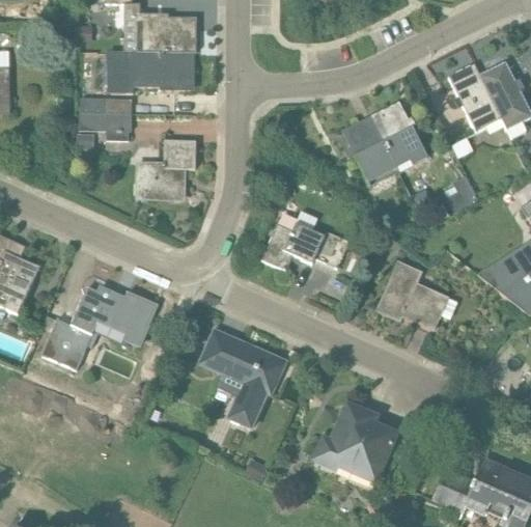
[(132,52),(196,53),(196,18),(169,17),(169,12),(123,12),(123,51),(132,51),(132,52)]
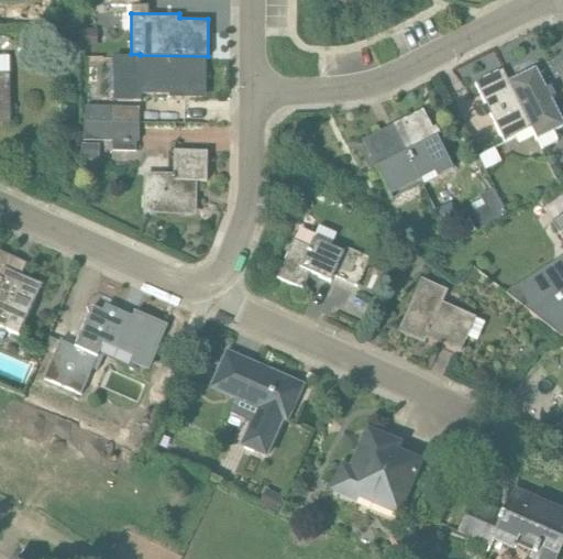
[(79,44),(97,44),(98,26),(79,25),(79,44)]
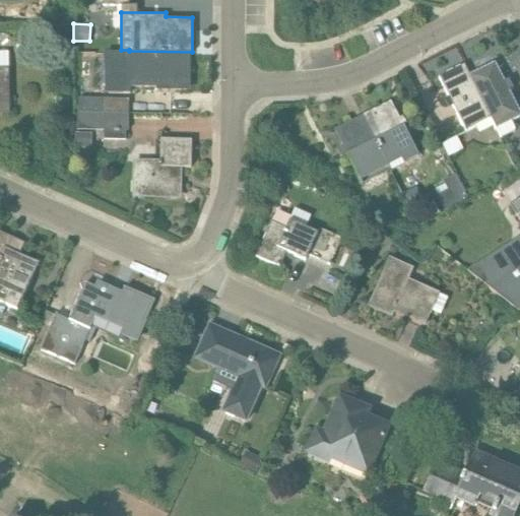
[(156,84),(156,85),(187,85),(187,52),(192,52),(129,51),(129,84),(156,84)]
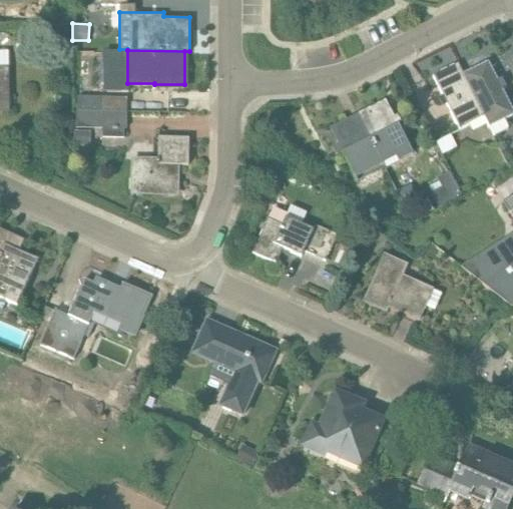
[(463,72),(484,115),(489,125),(512,113),(512,110),(488,59),(463,72)]
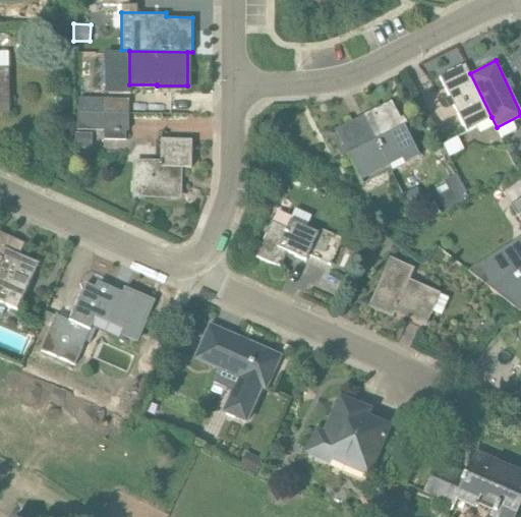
[(467,129),(491,117),(470,73),(465,62),(440,75),(467,129)]
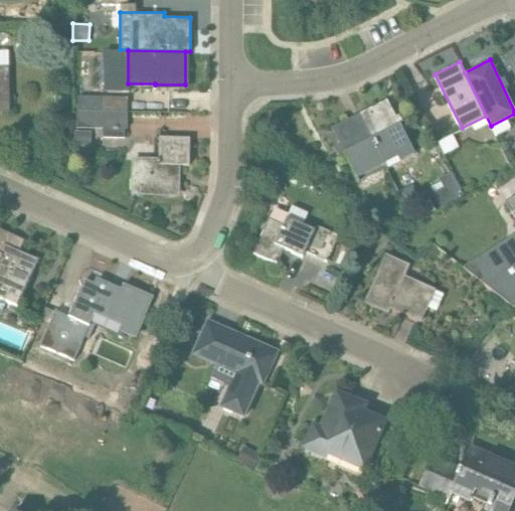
[(127,110),(128,96),(78,95),(76,109),(101,110),(127,110)]
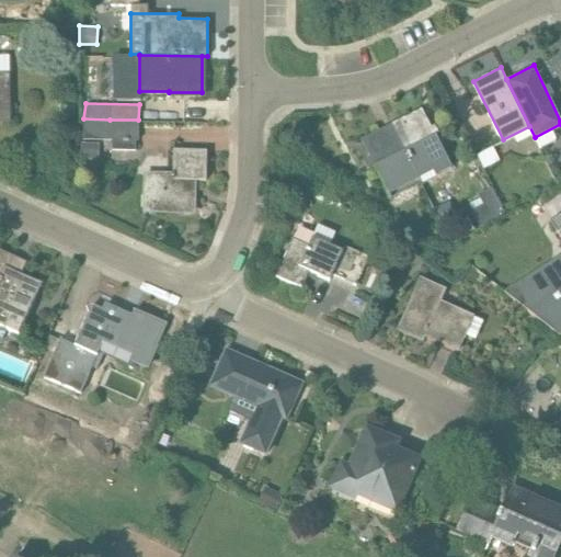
[(421,181),(450,166),(421,108),(390,123),(421,181)]
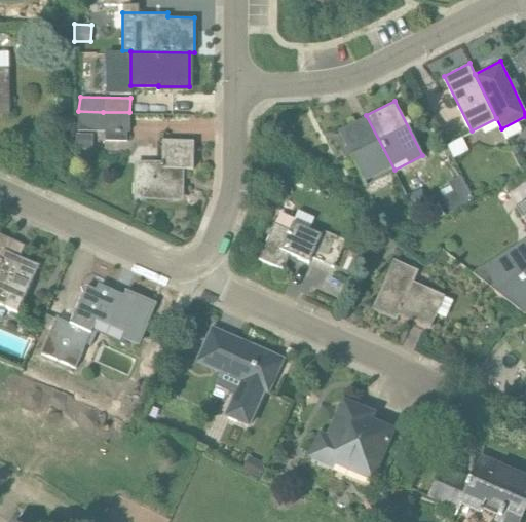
[(129,112),(103,112),(78,111),(77,129),(105,131),(105,140),(127,140),(127,129),(129,129),(129,112)]
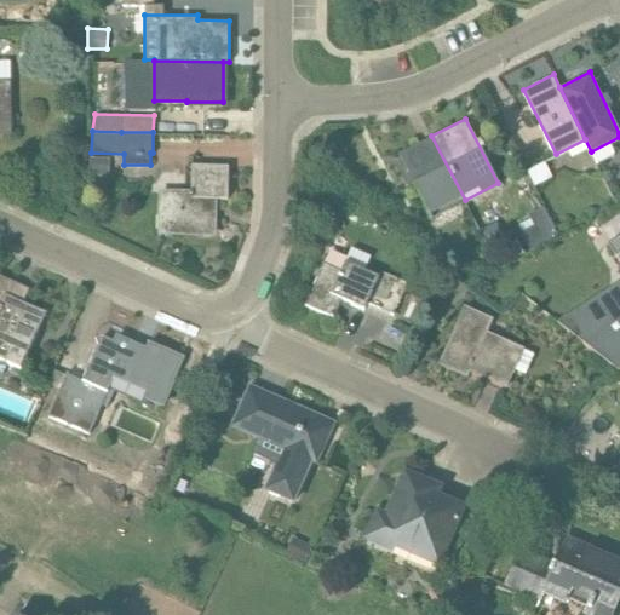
[(431,217),(465,200),(431,136),(399,153),(408,172),(405,173),(409,184),(413,182),(431,217)]
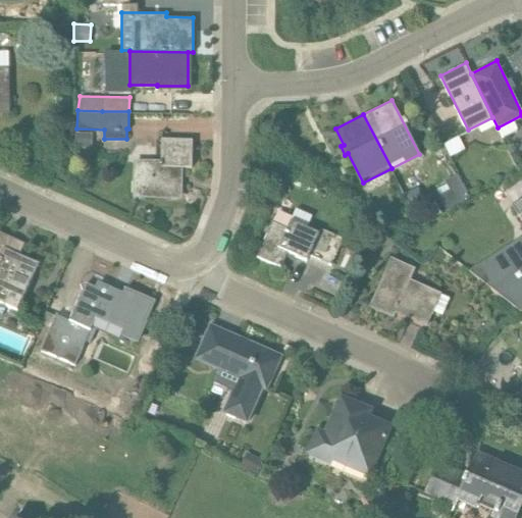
[(75,146),(92,146),(92,132),(75,131),(75,146)]
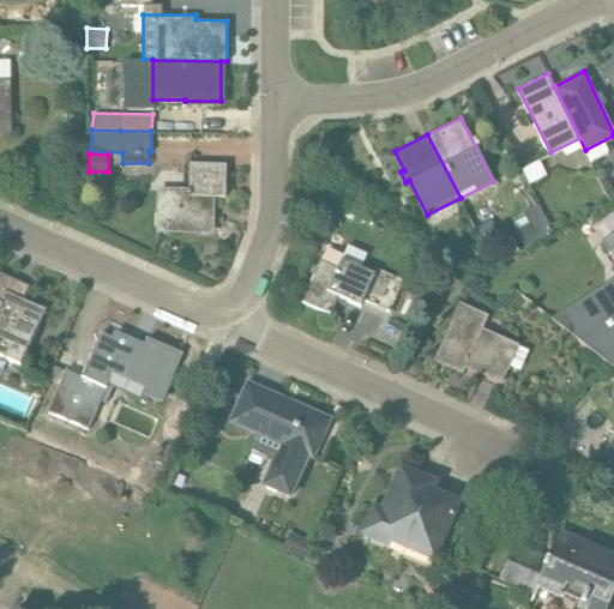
[(190,186),(160,186),(158,229),(198,229),(198,217),(211,217),(212,196),(226,196),(226,163),(190,162),(190,186)]
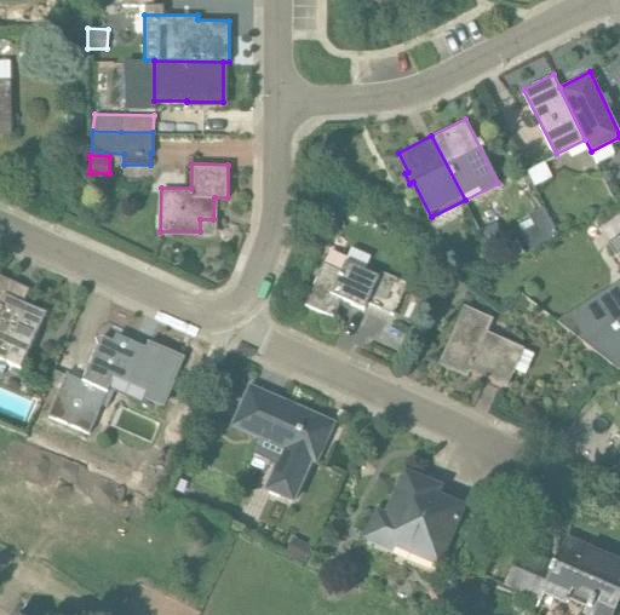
[(36,174),(33,190),(49,194),(52,179),(36,174)]
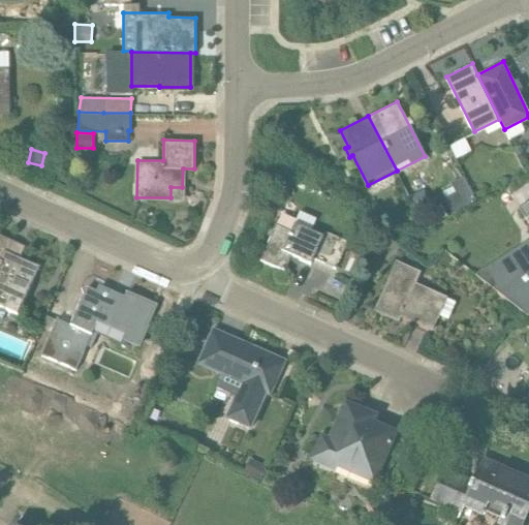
[(268,156),(274,165),(285,158),(278,149),(268,156)]
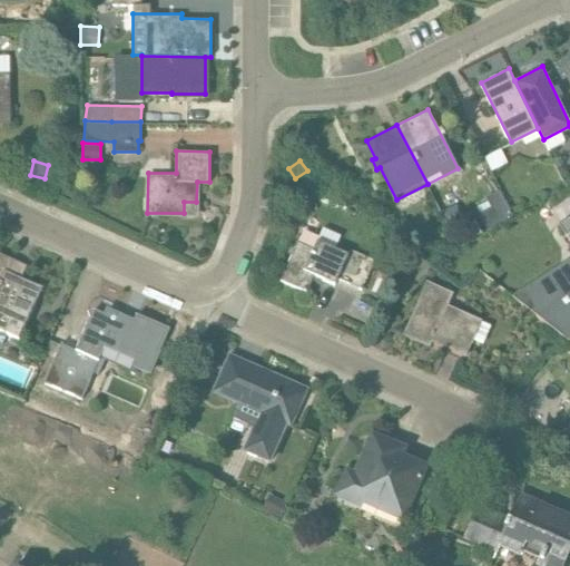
[(513,214),(500,188),(487,195),(492,205),(500,222),(513,214)]
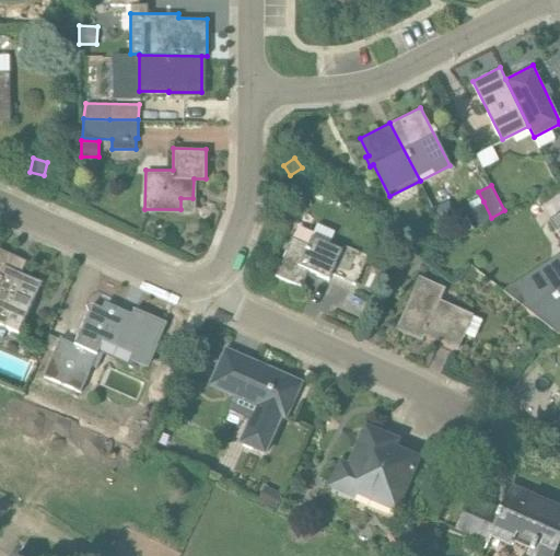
[(455,213),(448,199),(434,206),(441,220),(455,213)]
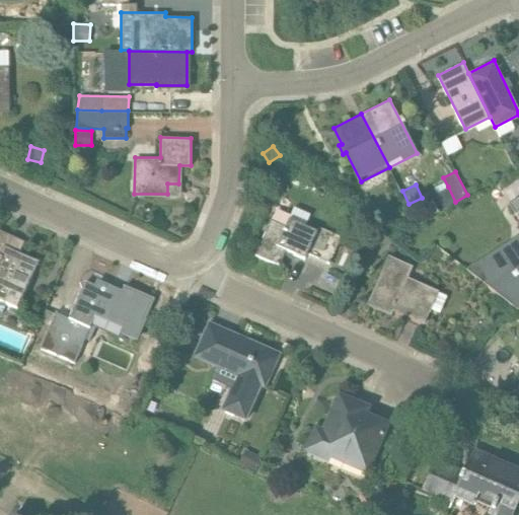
[(439,203),(435,196),(422,202),(426,210),(439,203)]
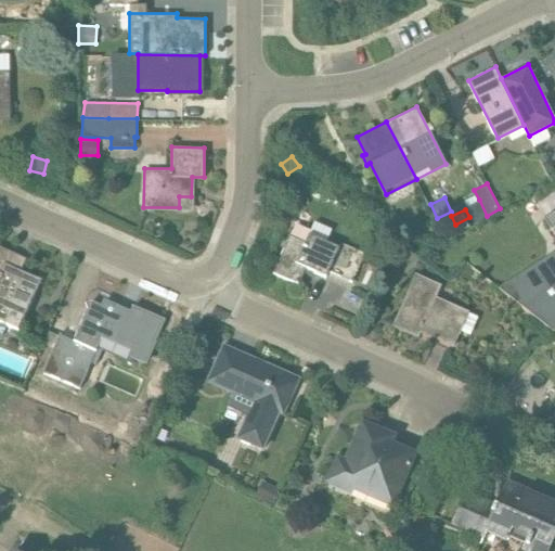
[(554,209),(545,217),(554,232),(554,209)]
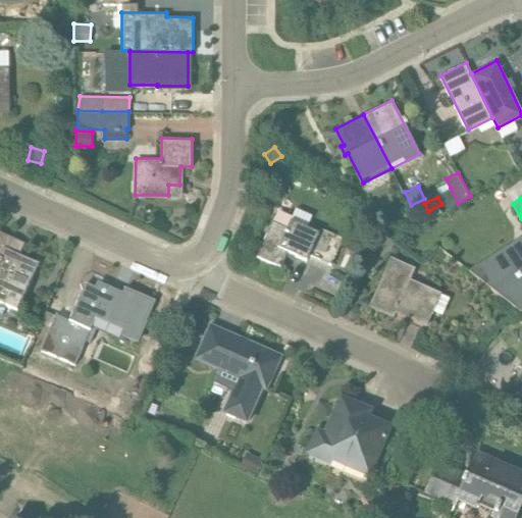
[(306,259),(309,252),(331,262),(343,236),(320,225),(317,231),(290,219),(286,226),(272,220),(256,256),(280,266),(286,251),(306,259)]
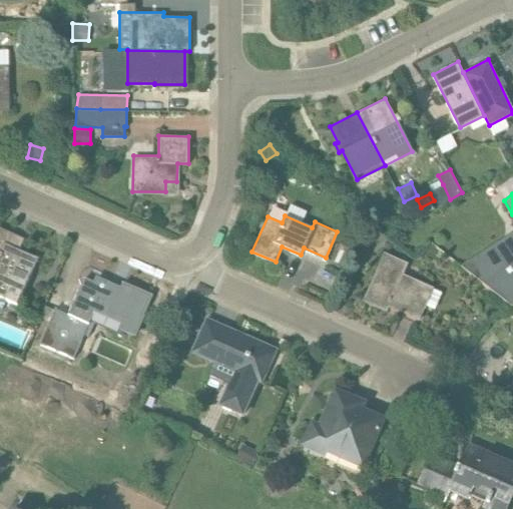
[(0,253),(7,239),(10,231),(0,226),(0,253)]
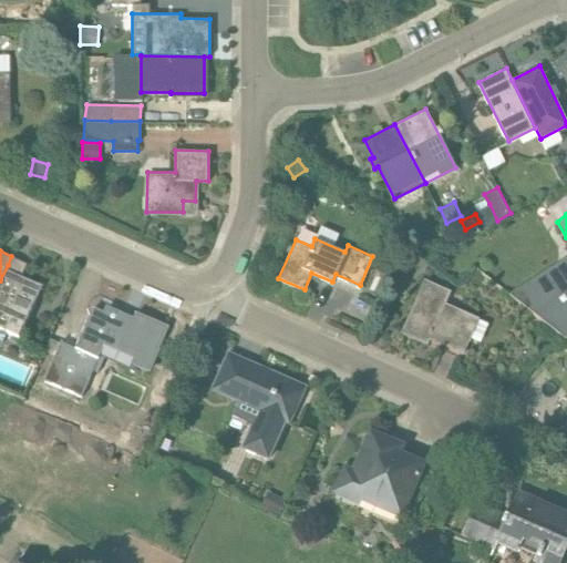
[(565,339),(566,337),(566,255),(509,293),(565,339)]
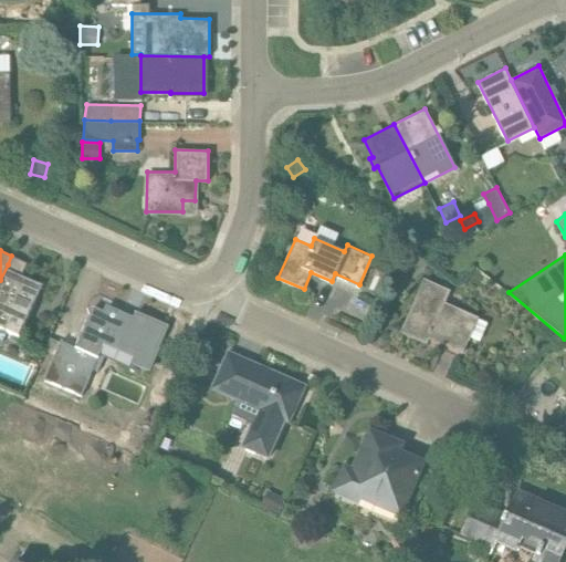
[(11,256),(8,264),(0,280),(0,335),(3,337),(7,330),(19,335),(41,284),(22,276),(28,263),(11,256)]
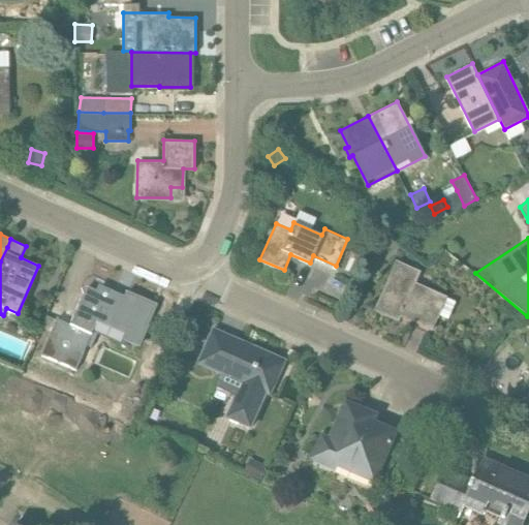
[(415,281),(421,270),(398,259),(375,310),(398,319),(401,311),(412,316),(411,319),(431,329),(446,295),(415,281)]
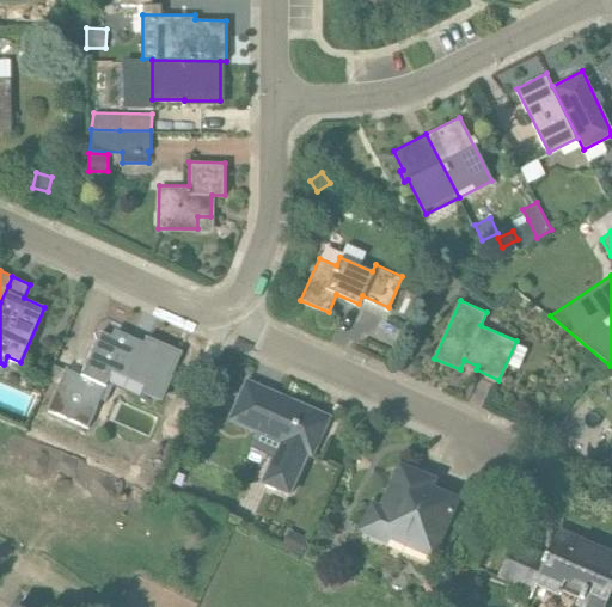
[(173,375),(171,375),(182,351),(146,336),(140,349),(128,343),(128,342),(128,341),(128,339),(127,338),(127,337),(126,336),(123,335),(122,335),(121,335),(120,335),(118,335),(118,336),(117,336),(116,337),(101,331),(83,373),(66,366),(48,408),(89,425),(102,397),(106,399),(114,382),(109,380),(112,371),(145,385),(141,391),(163,400),(173,375)]
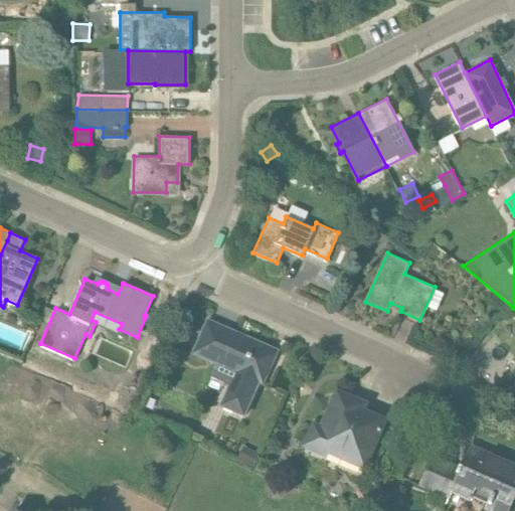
[(260,383),(262,383),(277,350),(231,330),(232,328),(207,317),(203,327),(204,327),(193,353),(234,372),(219,405),(244,417),(260,383)]
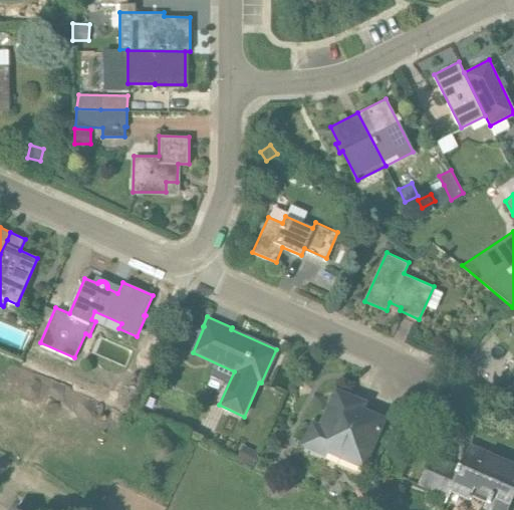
[(137,357),(141,371),(153,368),(149,354),(137,357)]
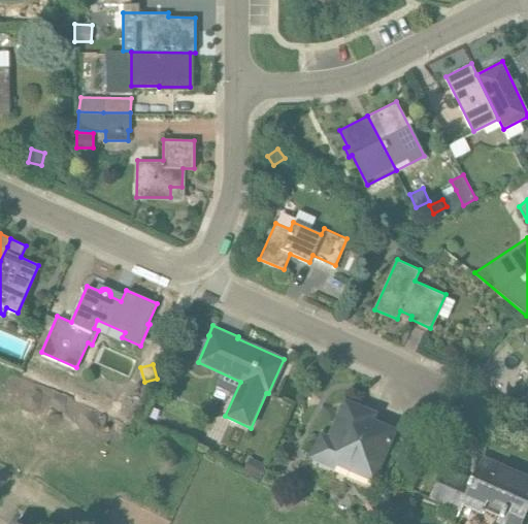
[(336,464),(373,480),(394,431),(359,416),(362,408),(344,400),(328,437),(321,434),(310,457),(335,467),(336,464)]
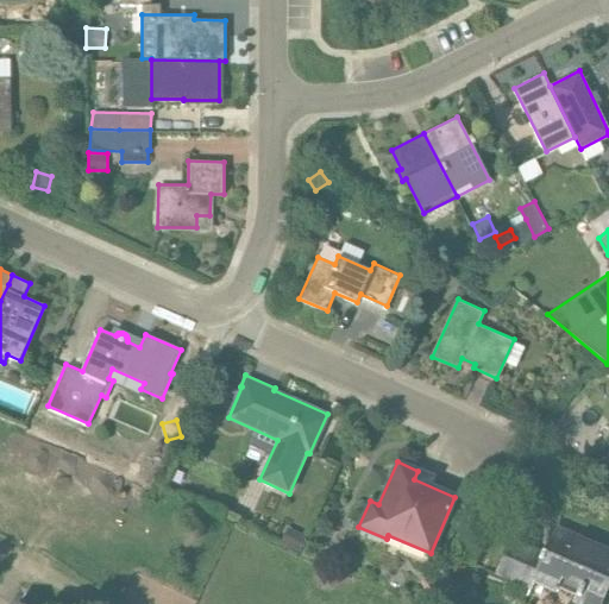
[(288,524),(282,539),(281,541),(301,549),(302,547),(308,534),(288,524)]
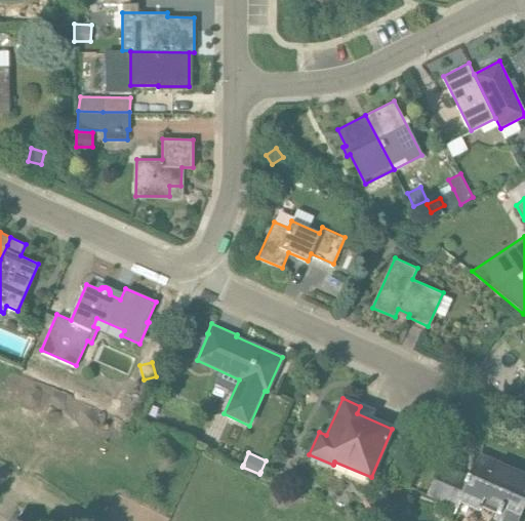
[(428,493),(458,507),(461,502),(480,510),(481,506),(496,512),(493,520),(495,520),(517,520),(524,504),(524,476),(478,456),(469,477),(468,476),(465,481),(439,470),(428,493)]
